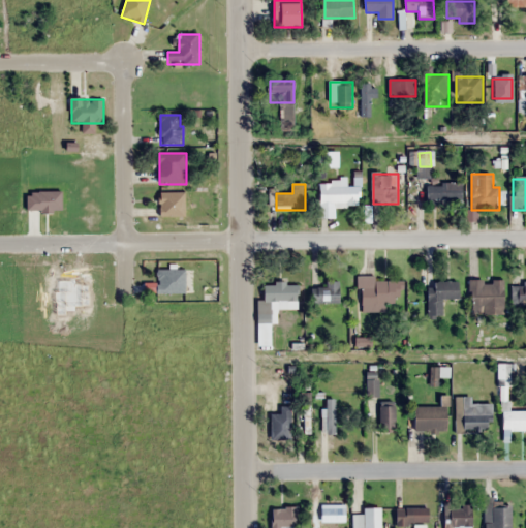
[(359,207),(359,184),(321,184),(321,207),(359,207)]
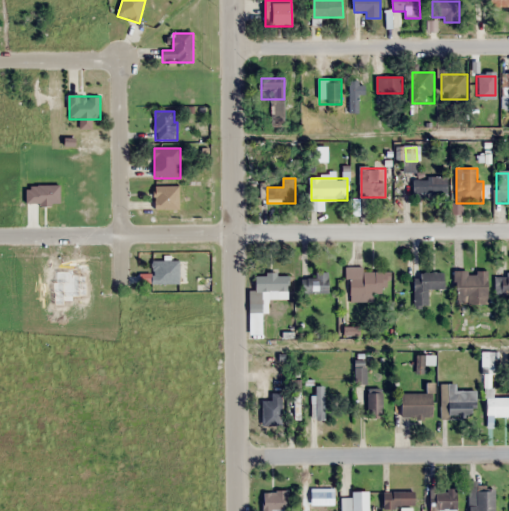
[(415,195),(448,195),(448,178),(415,178),(415,195)]
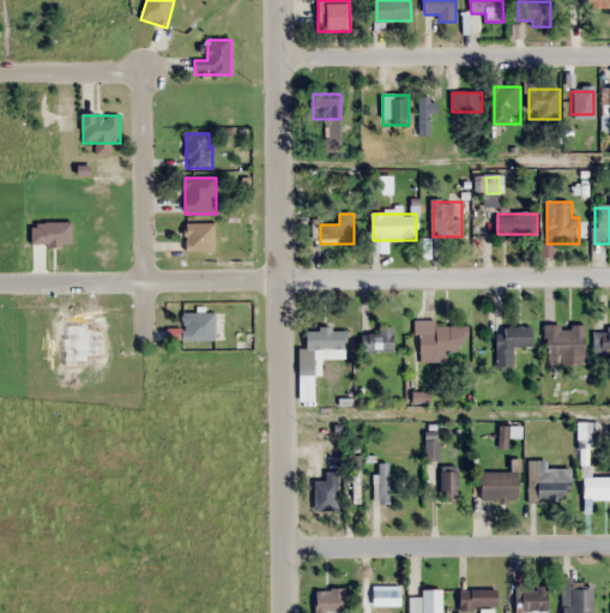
[(215,251),(215,224),(186,224),(186,251),(215,251)]
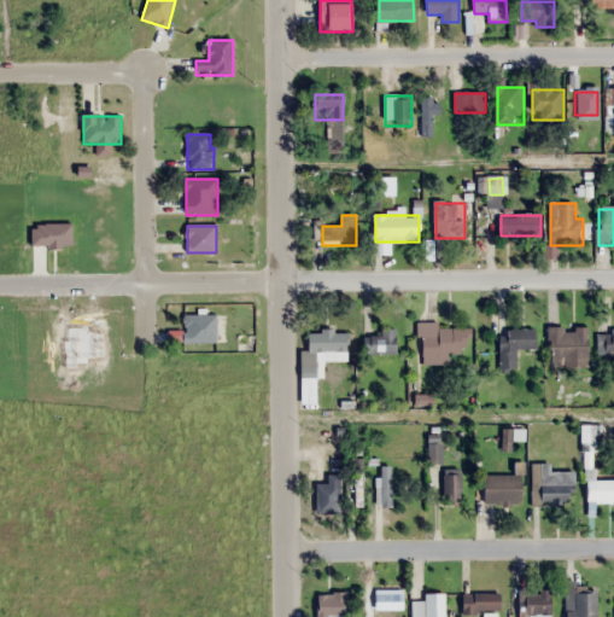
[(216,344),(217,315),(183,314),(183,343),(216,344)]
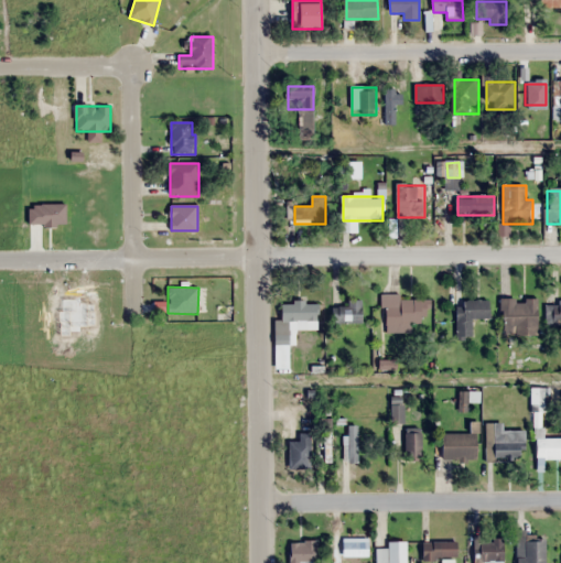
[(384,299),(385,334),(418,333),(418,322),(430,322),(429,296),(384,299)]
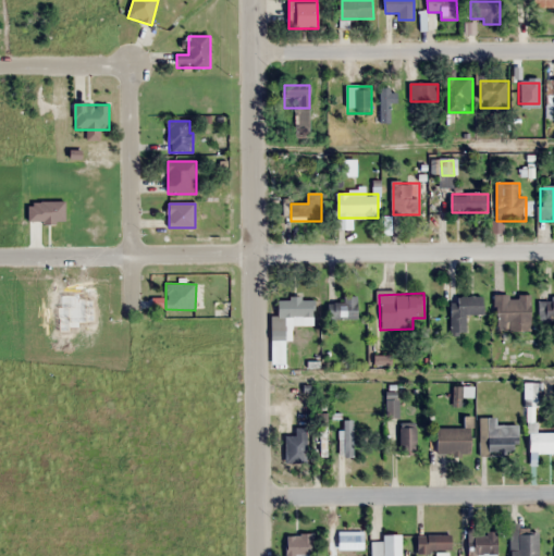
[(532,295),(496,295),(496,331),(532,331),(532,295)]
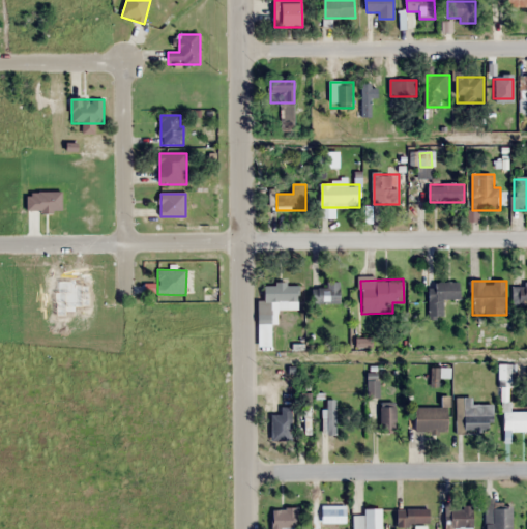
[(314,304),(342,304),(342,283),(327,283),(327,289),(314,289),(314,304)]
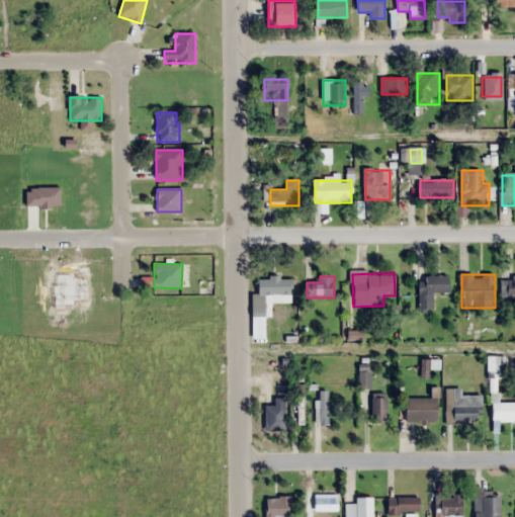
[(449,292),(449,276),(420,276),(420,310),(434,310),(434,292),(449,292)]
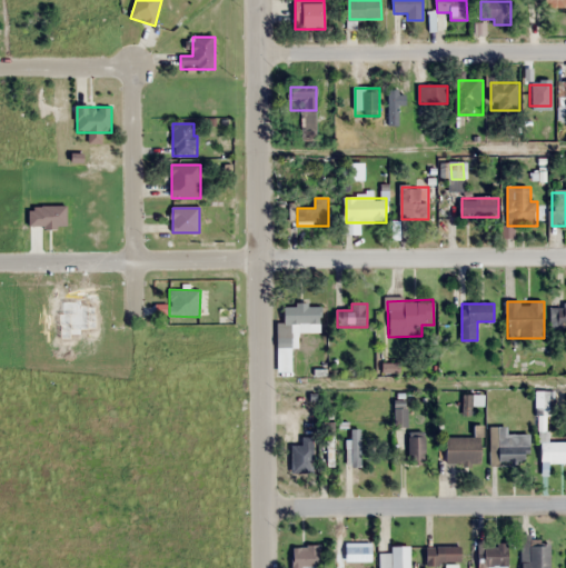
[(285,305),(285,328),(323,328),(323,305),(285,305)]
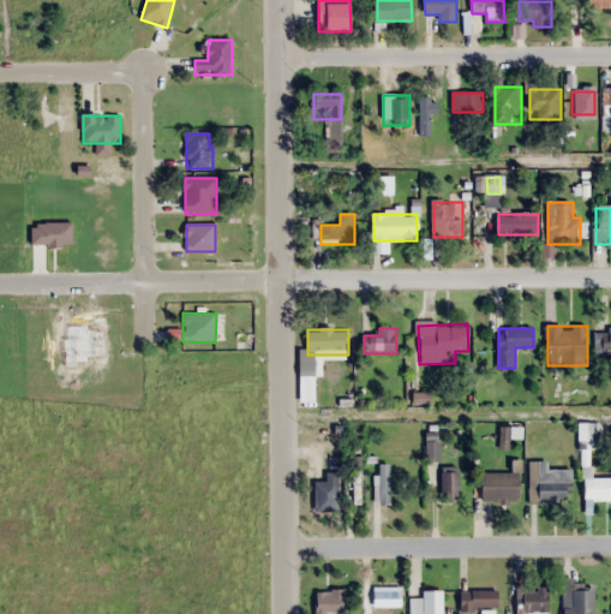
[(574,500),(574,470),(549,471),(549,463),(532,463),(532,500),(574,500)]
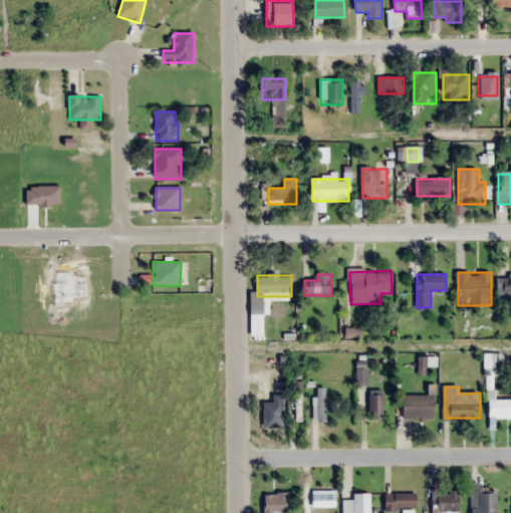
[(317,422),(326,422),(326,388),(317,388),(317,422)]
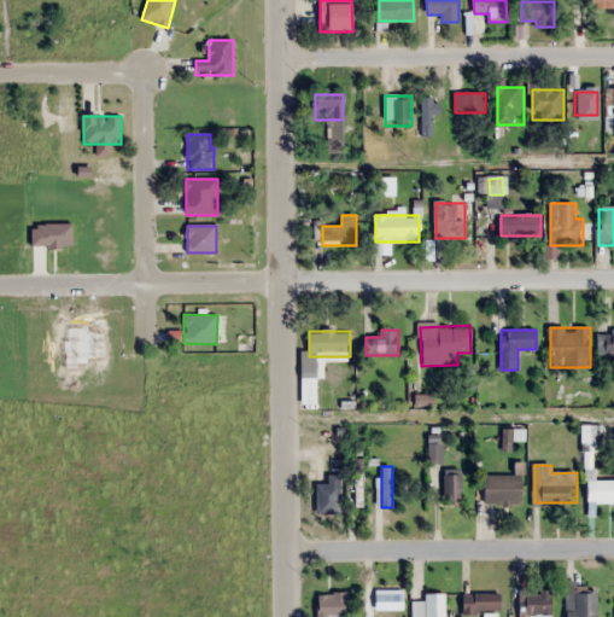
[(444,475),(444,501),(462,501),(462,475),(444,475)]
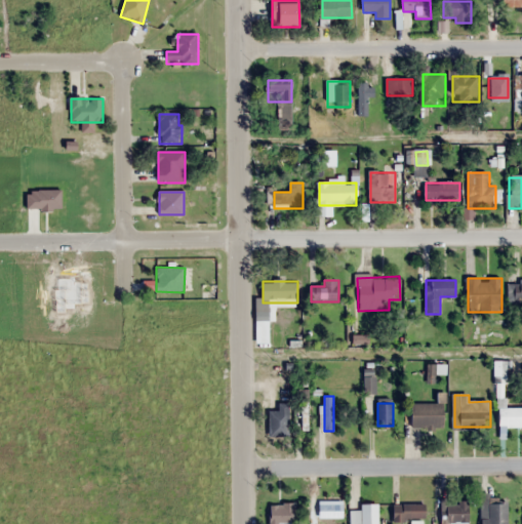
[(270,437),(290,437),(290,404),(270,404),(270,437)]
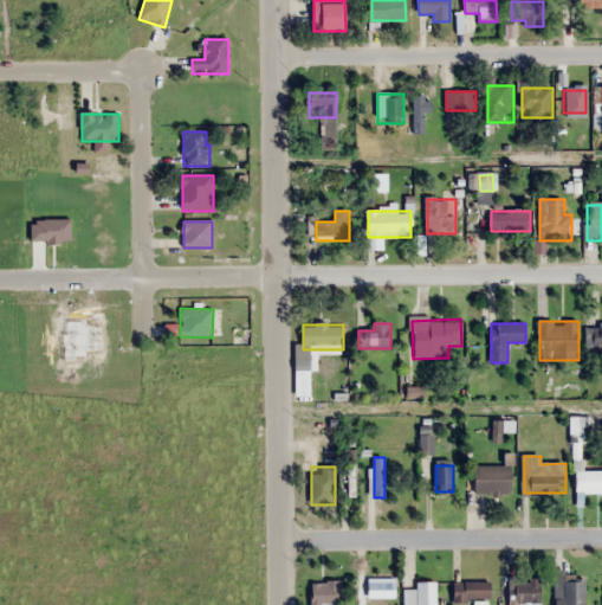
[(474,495),(512,496),(512,467),(474,467),(474,495)]
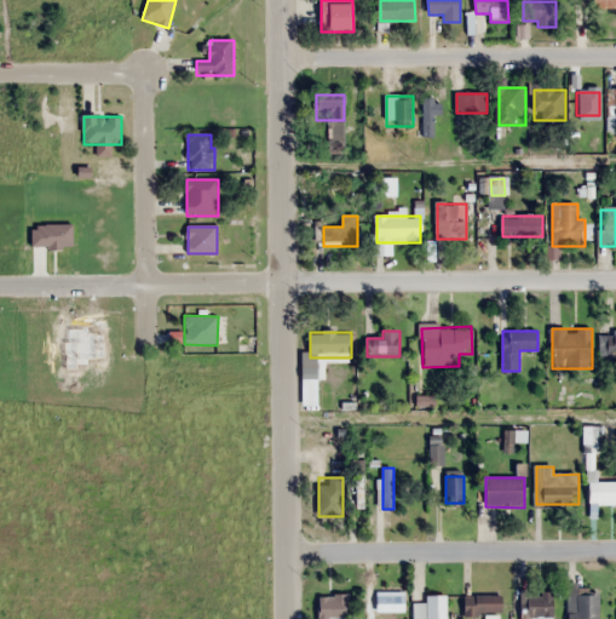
[(589,503),(615,503),(615,482),(589,483),(589,503)]
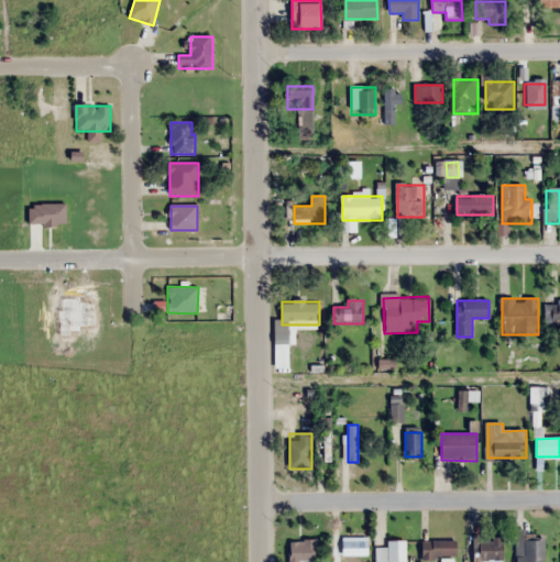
[(517,530),(517,561),(546,561),(546,539),(527,539),(527,530),(517,530)]
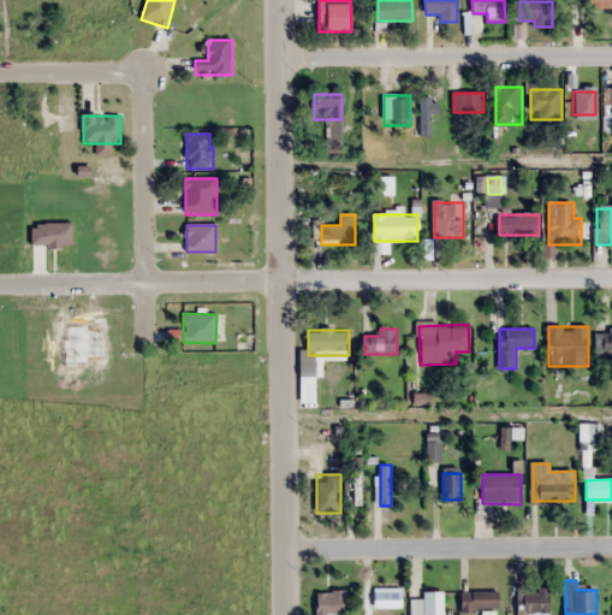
[(394,614),(396,609),(403,609),(403,587),(367,589),(367,614),(394,614)]
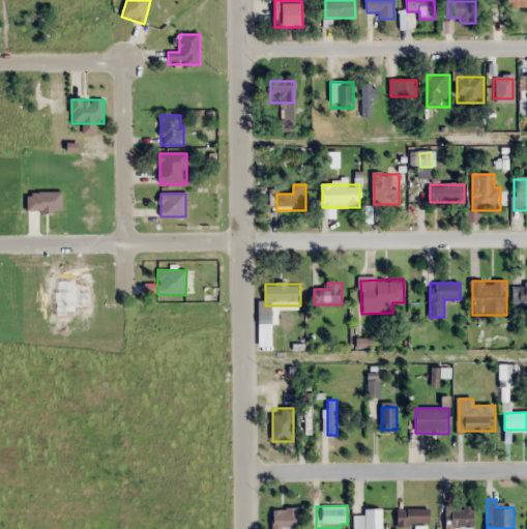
[(474,528),(475,507),(447,507),(447,528),(474,528)]
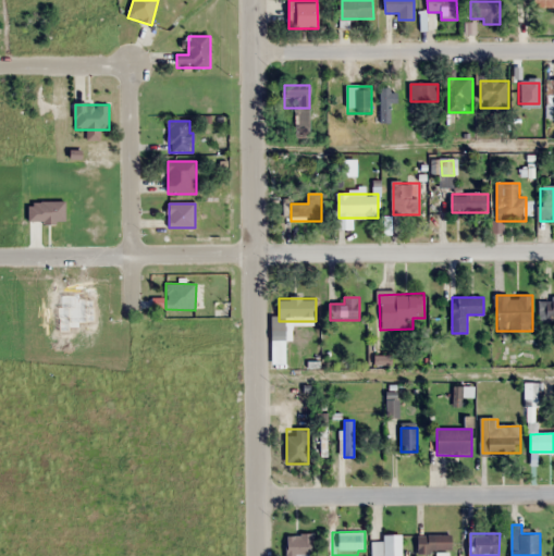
[(315,555),(315,534),(287,534),(286,555),(315,555)]
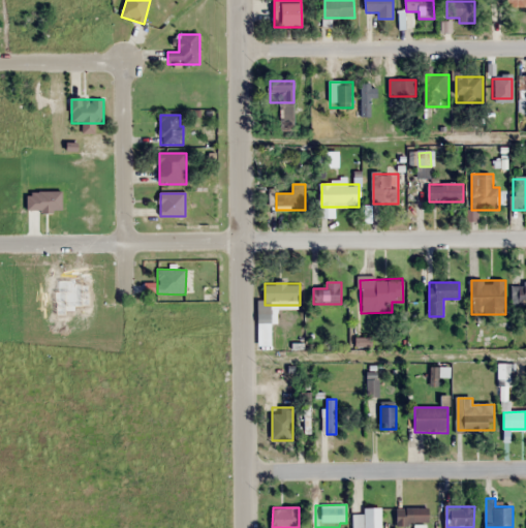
[(354,515),(353,527),(381,527),(381,508),(365,508),(365,515),(354,515)]
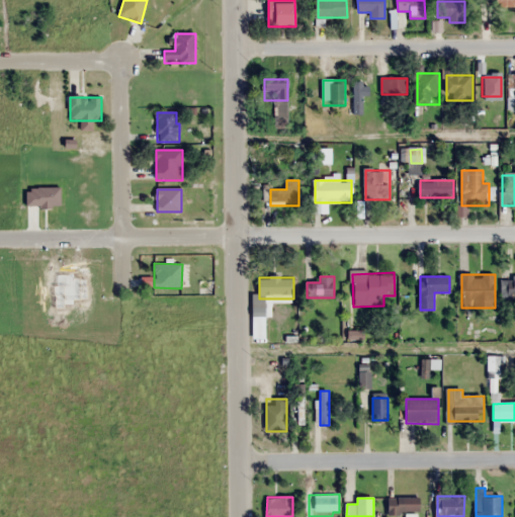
[(420,498),(389,498),(389,515),(420,515),(420,498)]
